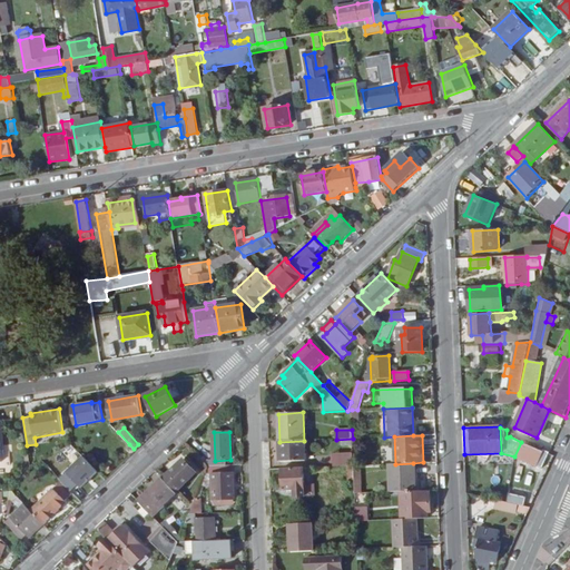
[(305,441),(304,441),(279,442),(281,462),(306,461),(305,441)]
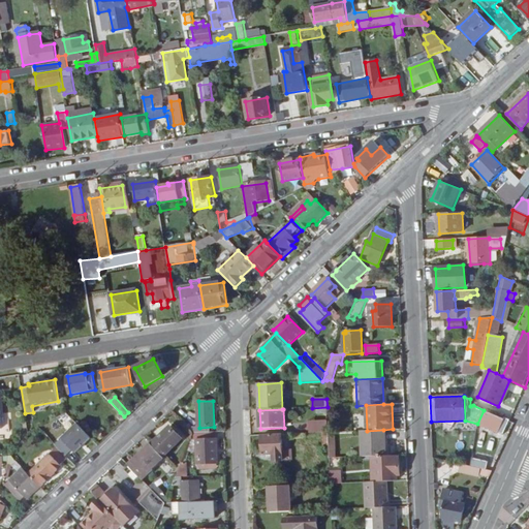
[(503,434),(509,422),(509,419),(505,417),(504,419),(484,410),(477,424),(497,433),(497,432),(503,434)]
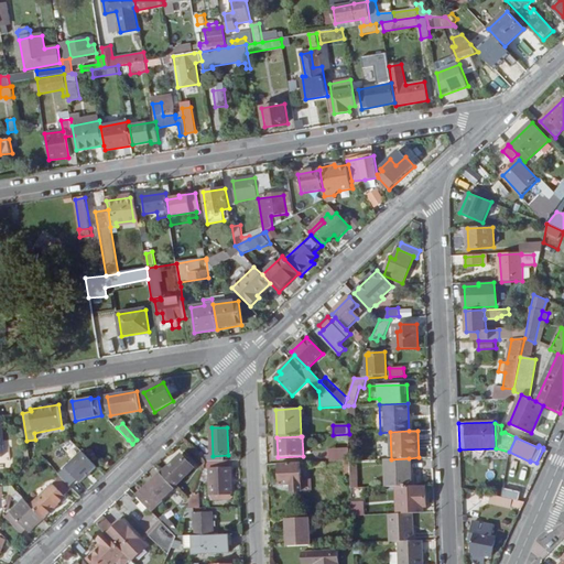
[(331,462),(350,461),(349,448),(329,449),(331,462)]
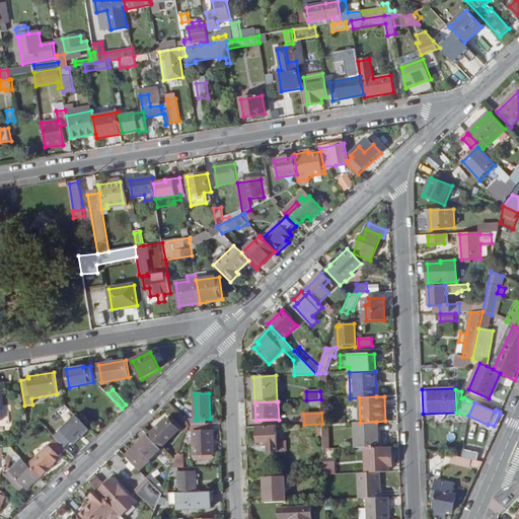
[(89,430),(76,416),(55,437),(57,439),(65,448),(72,442),(75,444),(89,430)]
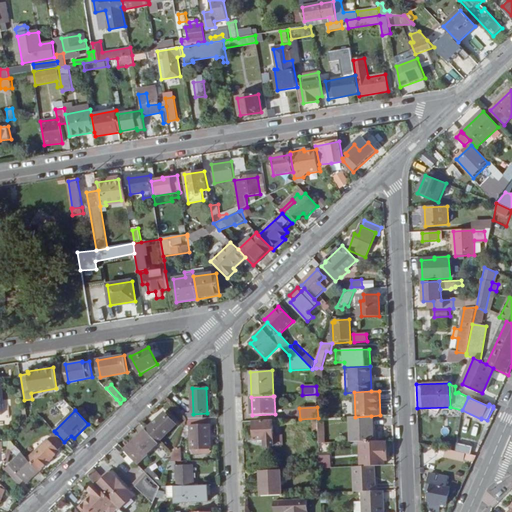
[(146,430),(158,442),(177,424),(165,412),(146,430)]
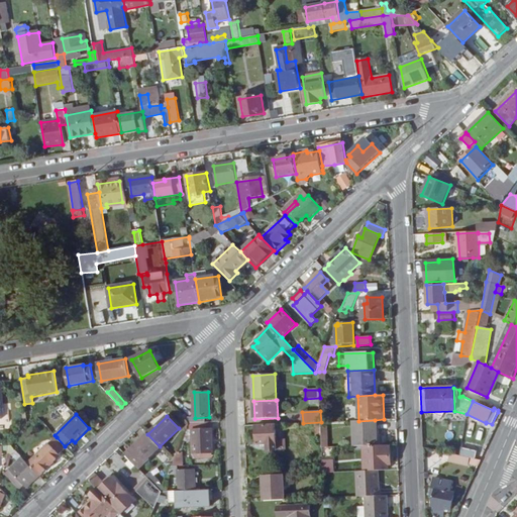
[(375,420),(358,421),(353,421),(354,447),(365,446),(379,446),(378,436),(376,436),(375,420)]
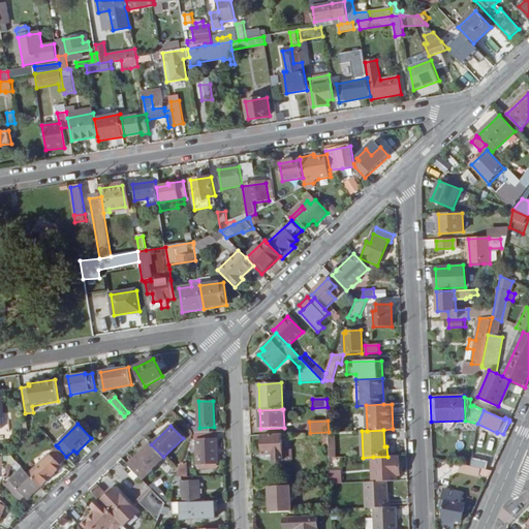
[(198,464),(215,463),(218,463),(217,438),(212,438),(211,432),(193,433),(190,441),(197,440),(198,464)]
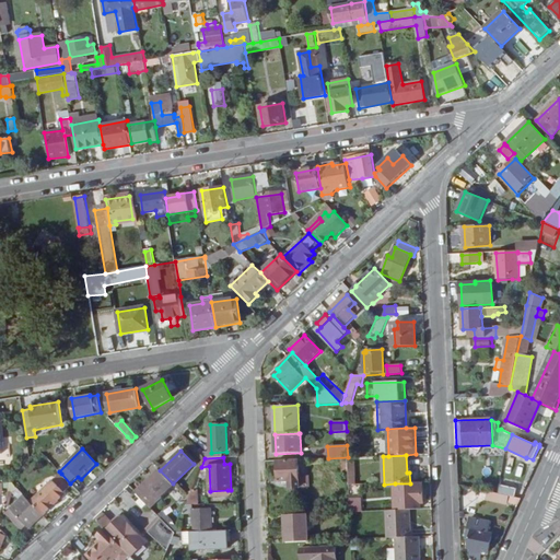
[(299,459),(277,461),(278,481),(289,480),(290,488),(300,488),(300,477),(299,459)]
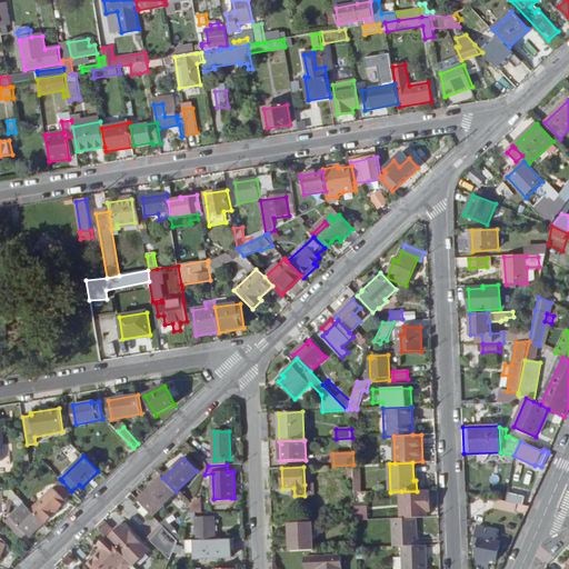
[(177,492),(176,491),(162,478),(139,500),(155,516),(166,505),(163,505),(177,492)]
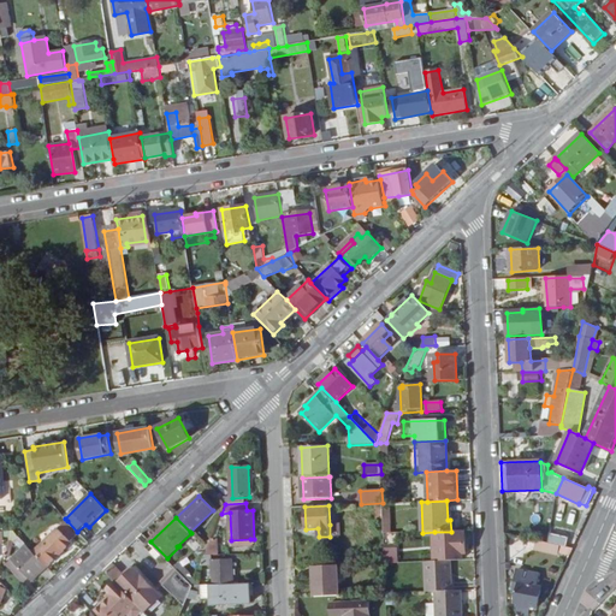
[(34,552),(47,567),(48,568),(73,544),(71,542),(80,534),(77,532),(67,521),(34,552)]
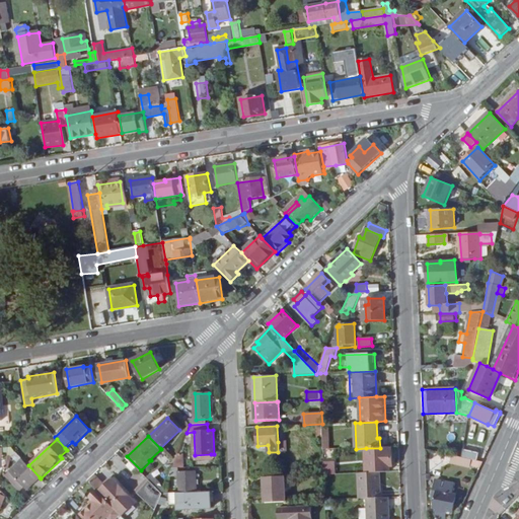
[(286,442),(278,442),(278,452),(286,451),(286,442)]
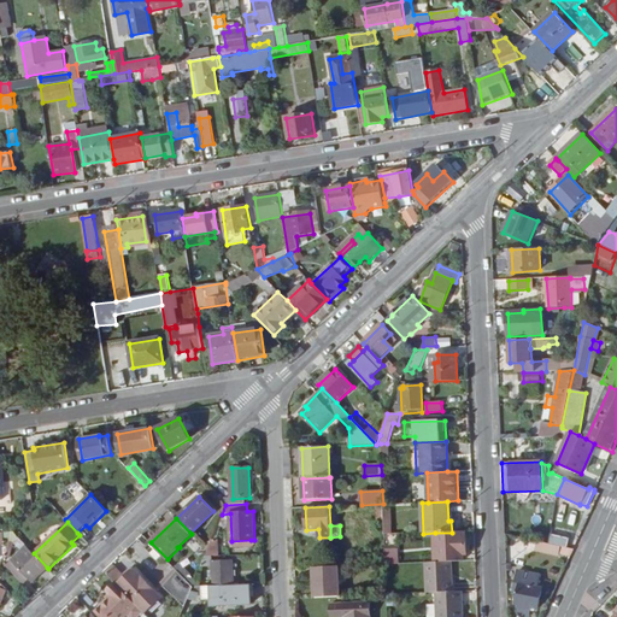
[(435,533),(436,550),(444,550),(444,535),(463,534),(463,532),(452,533),(435,533)]
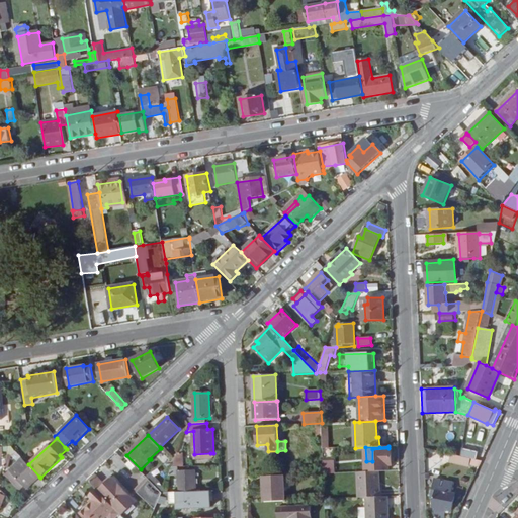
[(372,461),(366,461),(366,471),(379,471),(383,471),(383,465),(389,465),(392,465),(392,448),(389,448),(372,449),(372,461)]
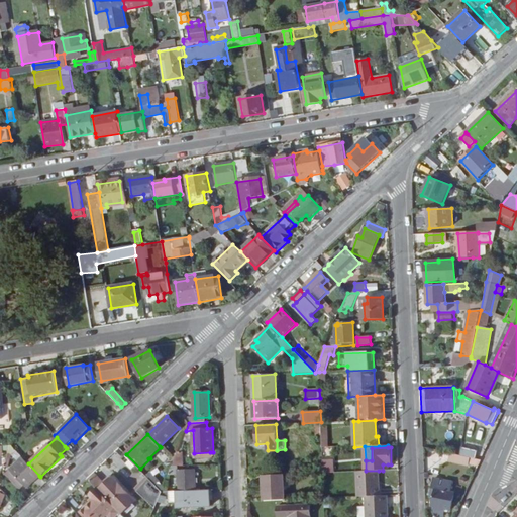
[(126,454),(120,448),(114,453),(142,484),(148,478),(146,476),(140,469),(126,454)]
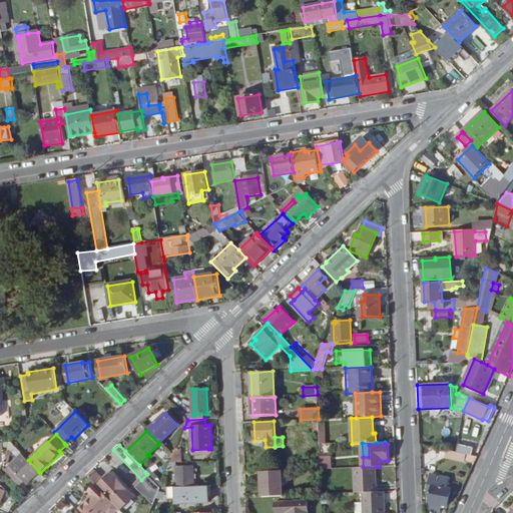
[(472,456),(473,448),(458,445),(457,452),(472,456)]
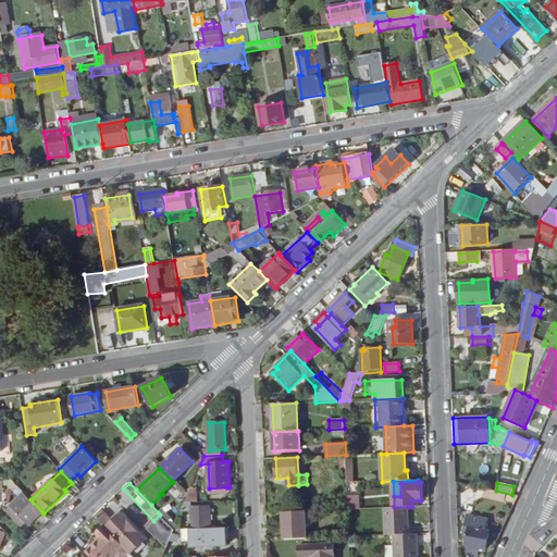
[(185,503),(192,503),(198,503),(197,487),(192,487),(187,497),(185,503)]
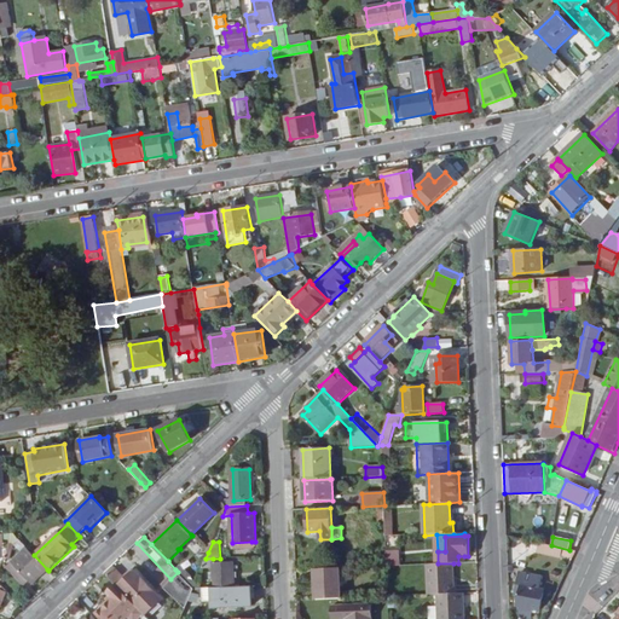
[(47,570),(34,555),(28,548),(12,562),(30,582),(32,583),(47,570)]
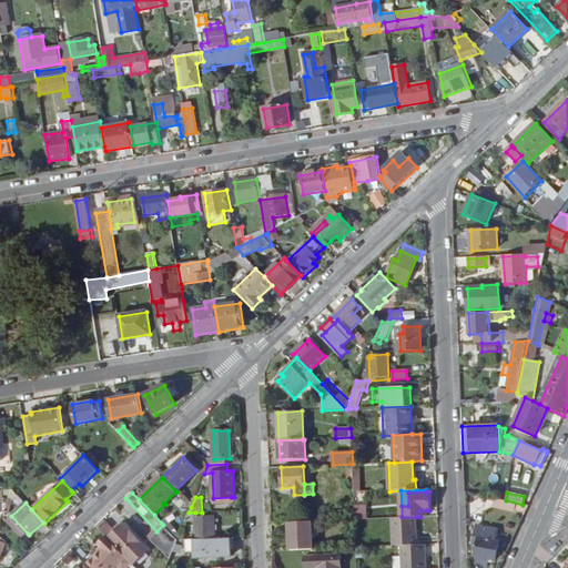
[(366,506),(355,506),(355,519),(366,519),(366,506)]
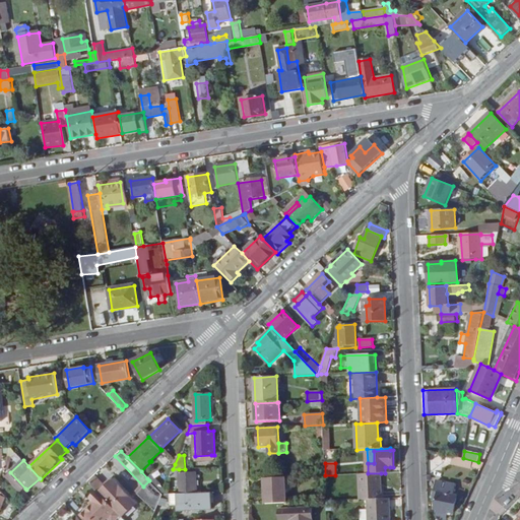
[(179,474),(179,469),(173,469),(170,477),(178,477),(180,494),(197,494),(196,473),(179,474)]
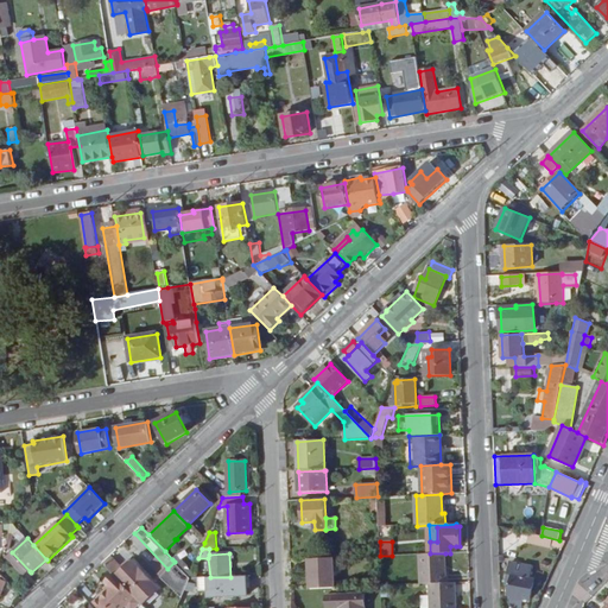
[(7,557),(25,575),(30,571),(12,552),(7,557)]
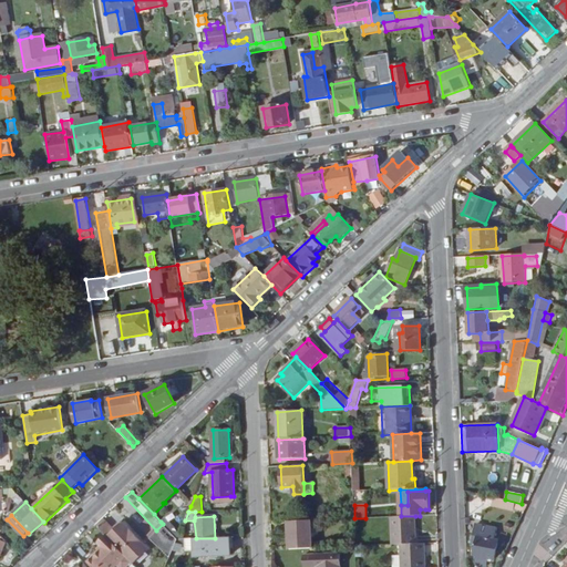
[(165,526),(172,533),(176,528),(166,516),(161,522),(163,524),(165,526)]
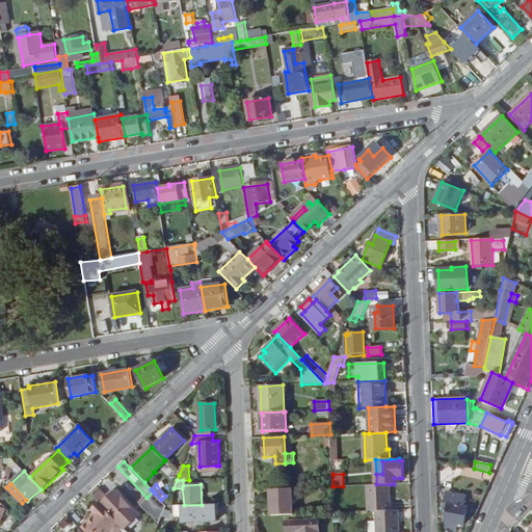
[(369,511),(377,510),(391,510),(390,484),(368,485),(369,511)]
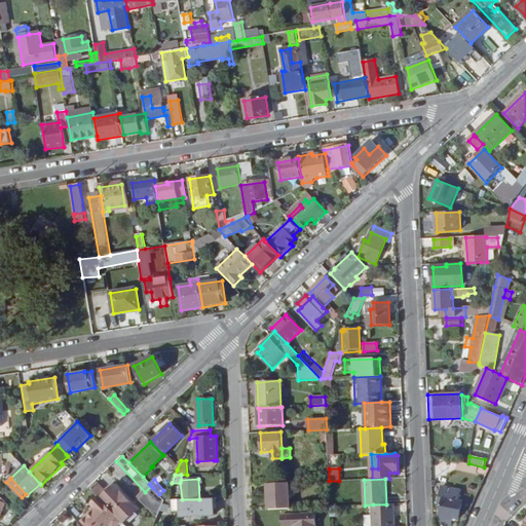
[(137,510),(142,505),(118,482),(114,485),(137,510)]
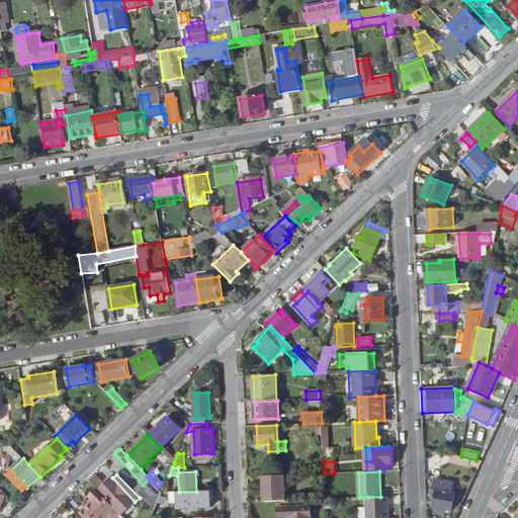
[(284,500),(283,475),(263,476),(264,501),(284,500)]
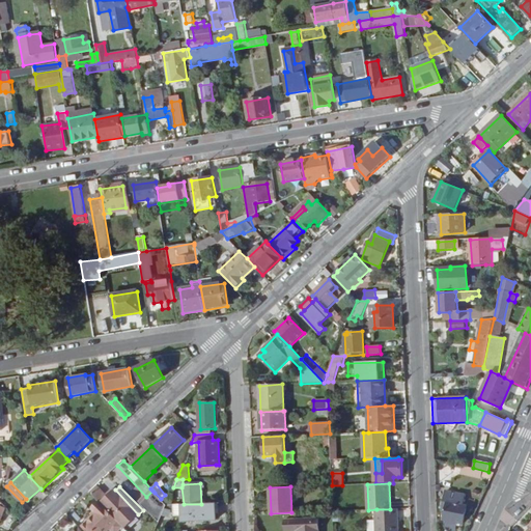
[(124,528),(138,514),(115,490),(108,497),(100,487),(92,495),(102,504),(120,523),(124,528)]
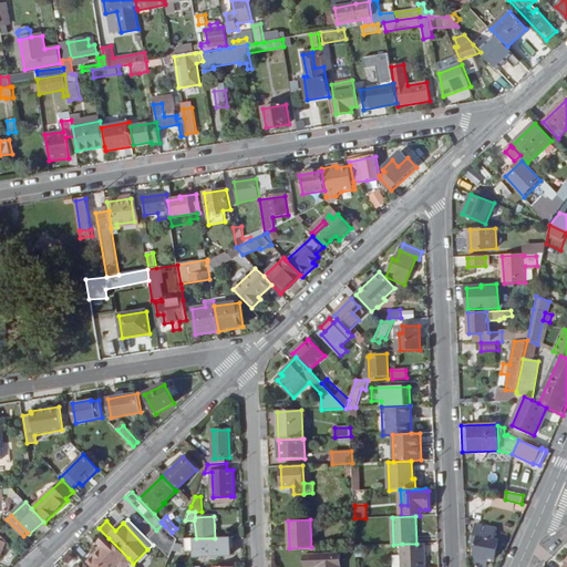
[(484,527),(474,524),(468,545),(474,546),(472,555),(474,555),(473,565),(483,566),(484,562),(487,562),(488,559),(492,559),(496,542),(492,539),(494,528),(484,526),(484,527)]
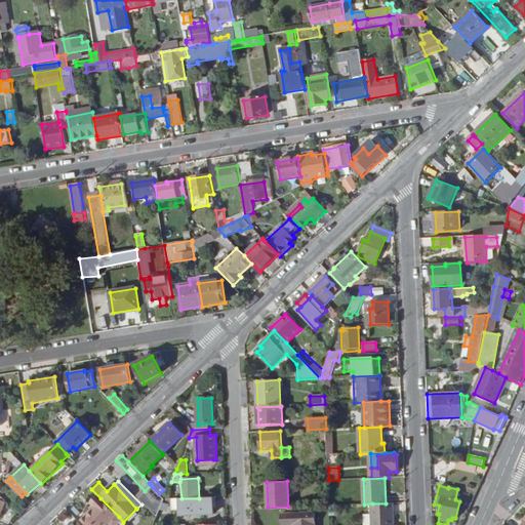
[(164,499),(159,493),(153,487),(140,499),(157,517),(164,499)]
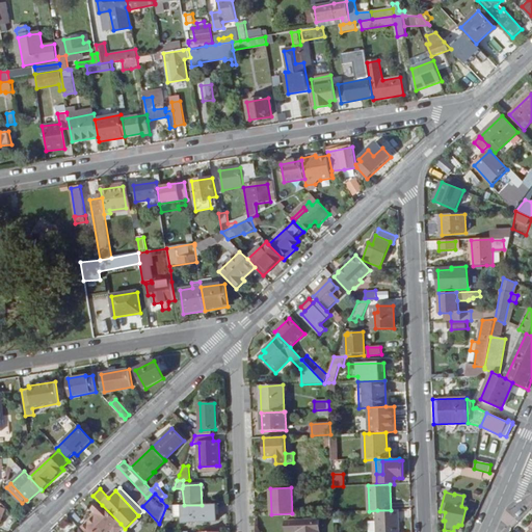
[(202,505),(184,505),(185,523),(216,521),(216,514),(218,514),(218,504),(202,505)]
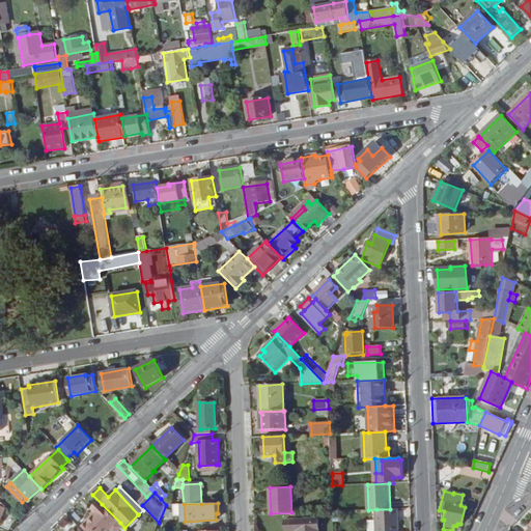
[(111,530),(120,523),(102,504),(94,510),(96,513),(81,528),(83,530),(111,530)]
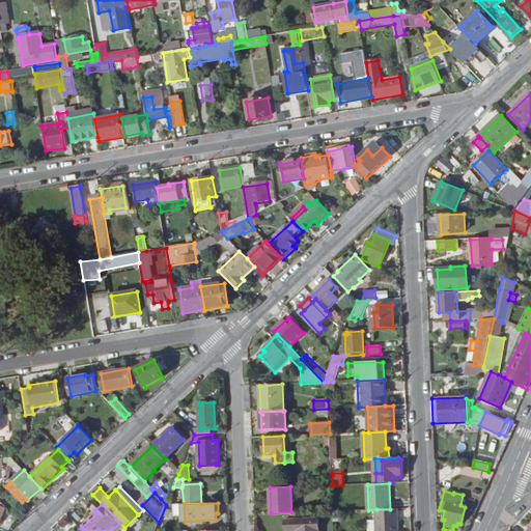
[(397,530),(397,509),(390,509),(376,509),(376,530),(397,530)]
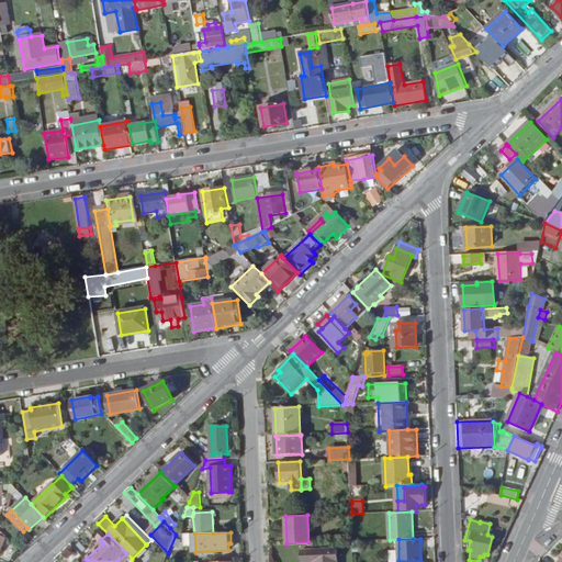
[(337,561),(337,549),(301,550),(301,561),(337,561)]
